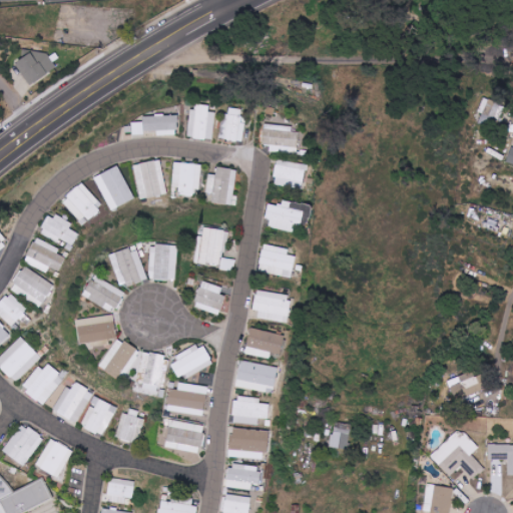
[(57,67),(44,49),(18,67),(31,85),(57,67)]
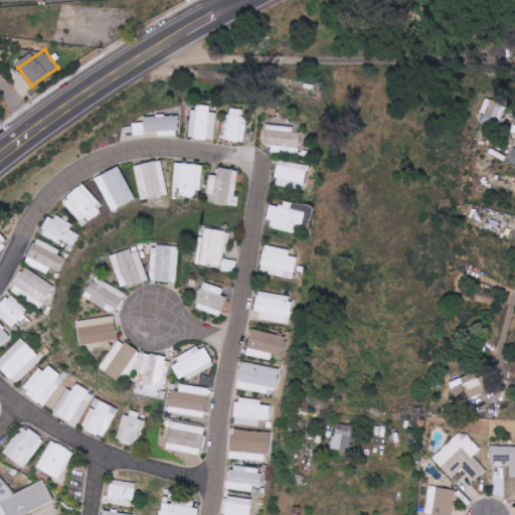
[(499,127),(507,106),(488,99),(480,121),(499,127)]
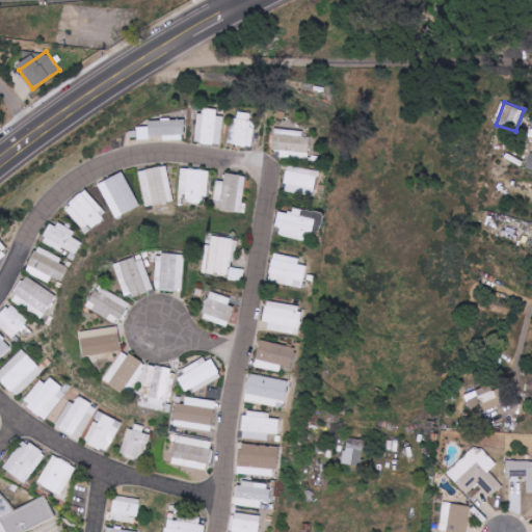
[(224,116),(217,116),(218,109),(200,108),(196,142),(221,144),(224,116)]
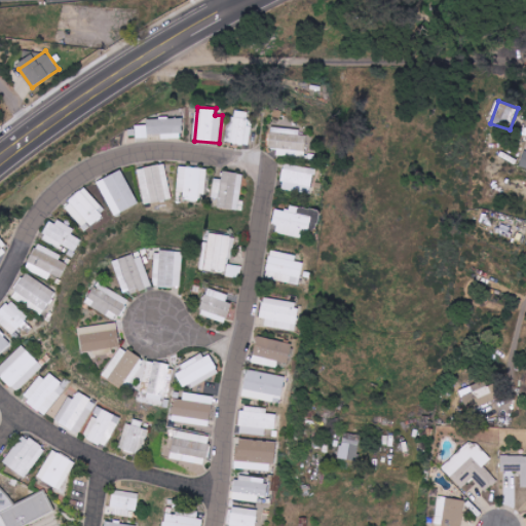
[(229,143),(250,145),(252,126),(247,125),(248,112),(232,110),(229,143)]
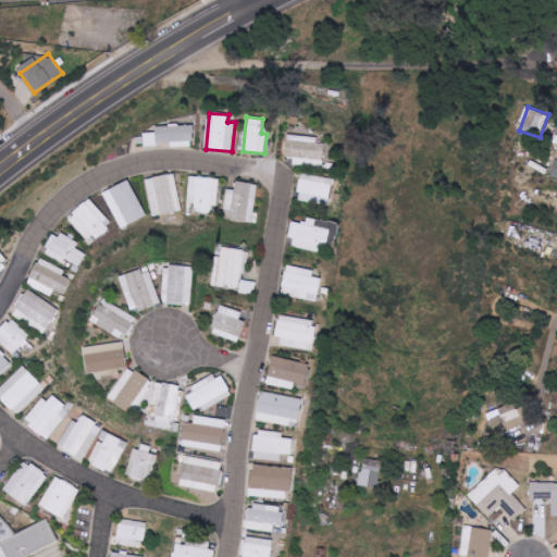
[(172,143),(172,147),(193,147),(194,126),(155,125),(155,137),(156,137),(156,143),(172,143)]
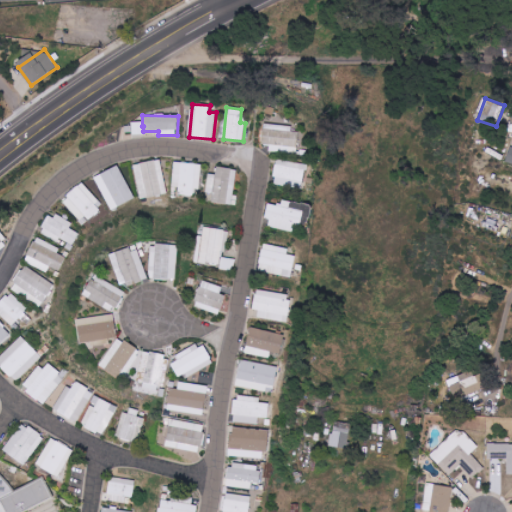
[(297,152),(300,129),(264,125),(261,148),(297,152)]
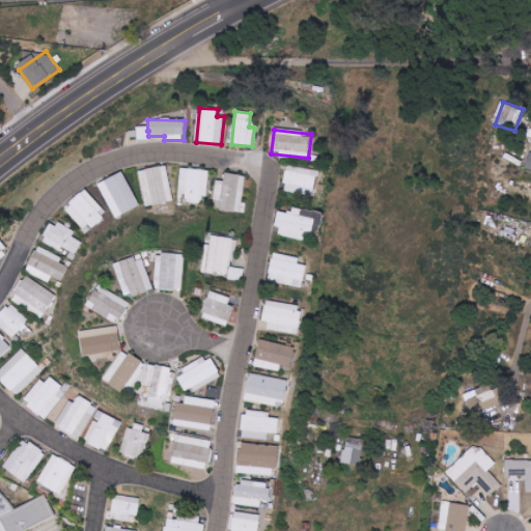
[(173,201),(166,165),(138,171),(145,207),(173,201)]
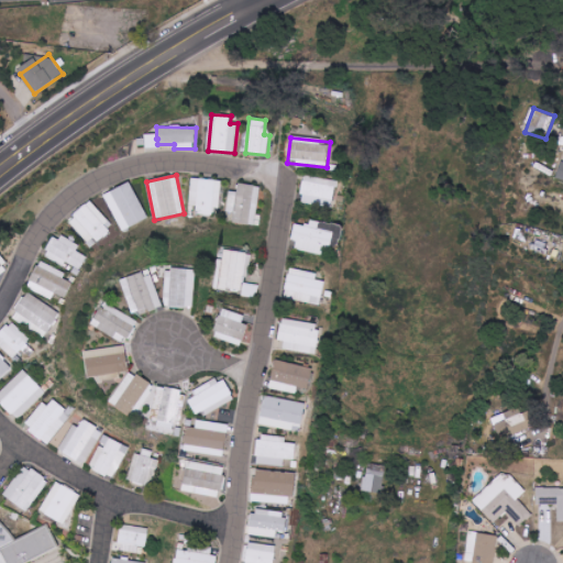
[(334,207),(337,180),(304,177),(301,203),(334,207)]
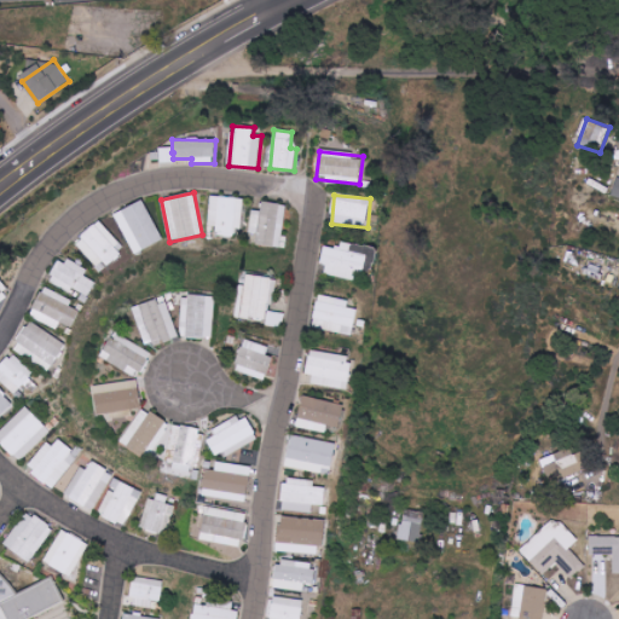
[(243,229),(244,198),(210,197),(209,225),(217,226),(215,237),(233,237),(233,229),(243,229)]
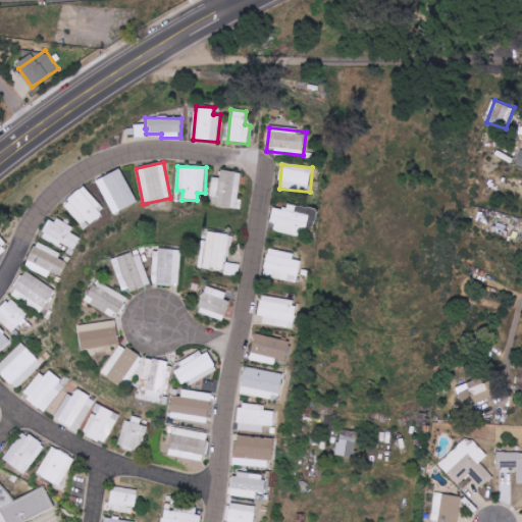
[(138,202),(121,168),(97,179),(113,214),(138,202)]
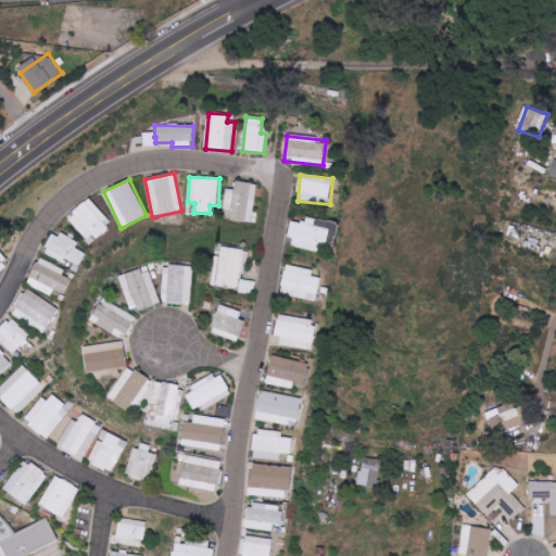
[(257,184),(236,181),(235,190),(227,189),(225,209),(231,210),(230,219),(253,223),(257,184)]
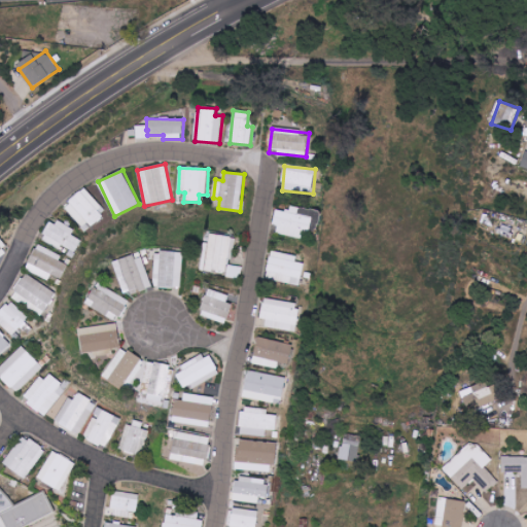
[(106,215),(86,188),(65,204),(83,231),(106,215)]
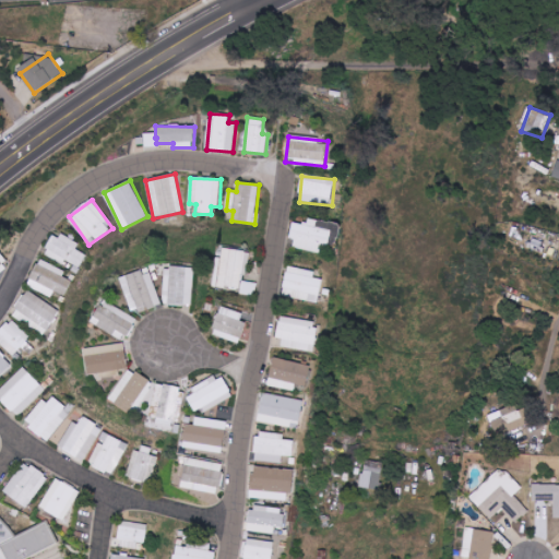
[(290,248),(325,253),(329,229),(317,227),(318,221),(309,218),(308,225),(294,223),(290,248)]
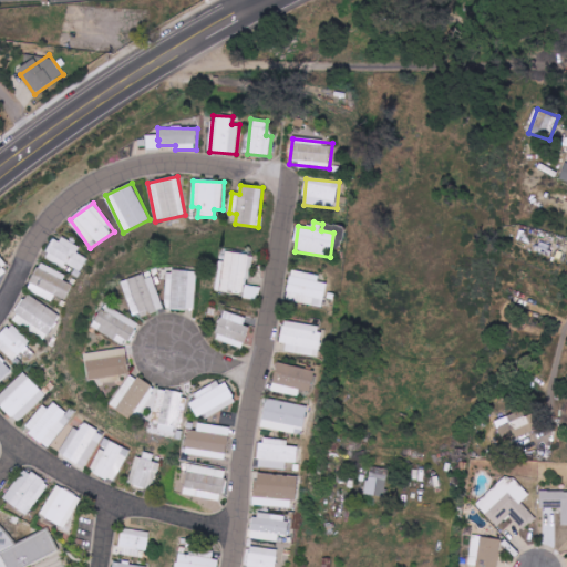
[(82,271),(88,257),(78,254),(80,246),(53,236),(44,259),(65,267),(66,265),(82,271)]
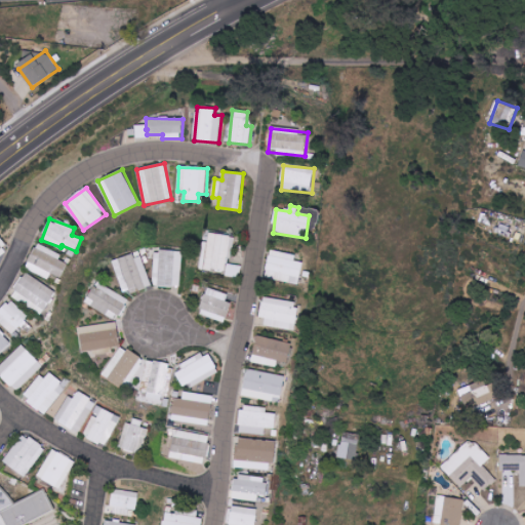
[(200,269),(226,272),(227,258),(232,258),(235,236),(209,233),(206,256),(201,256),(200,269)]
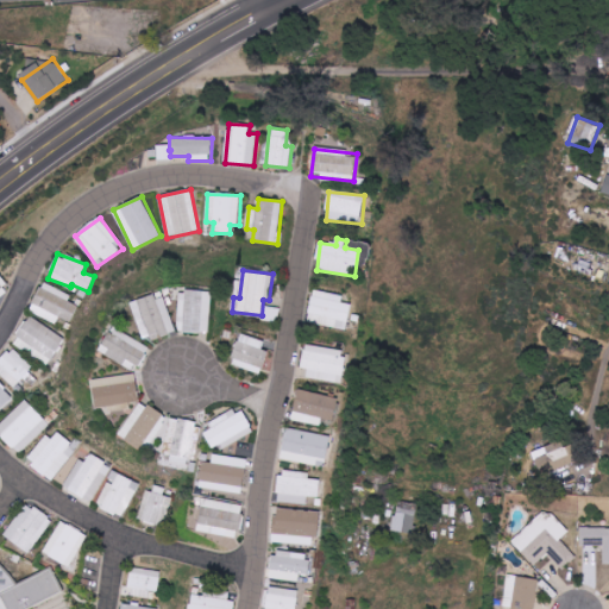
[(0,296),(10,289),(0,277),(0,296)]
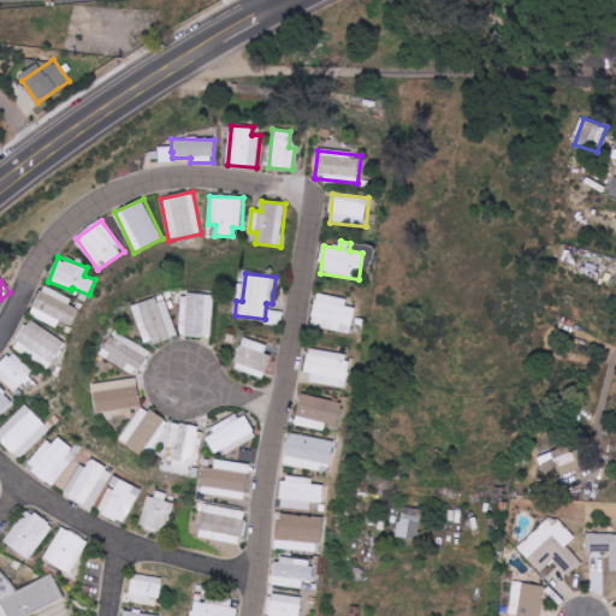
[(30,314),(57,327),(60,321),(72,326),(80,309),(70,304),(72,298),(45,285),(30,314)]
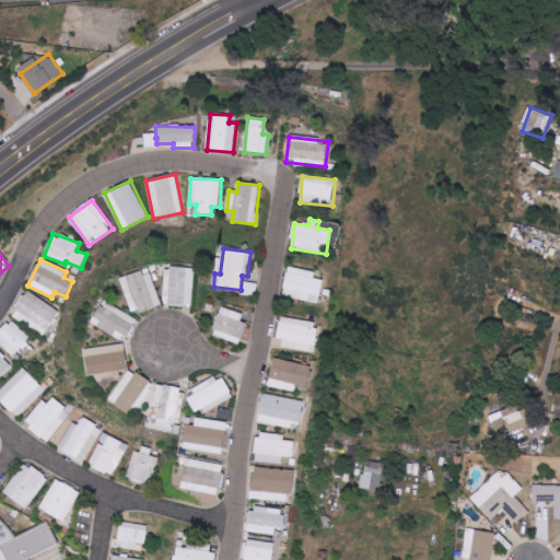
[(319,303),(323,280),(315,279),(316,271),(288,267),(283,296),(319,303)]
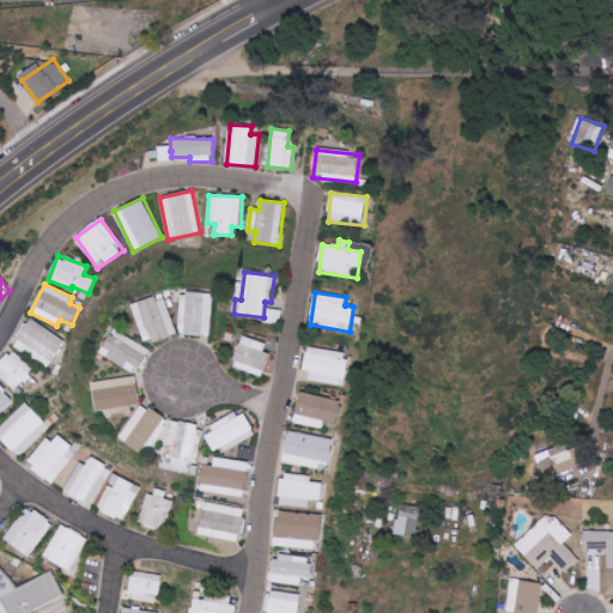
[(176,334),(162,293),(132,304),(146,345),(176,334)]
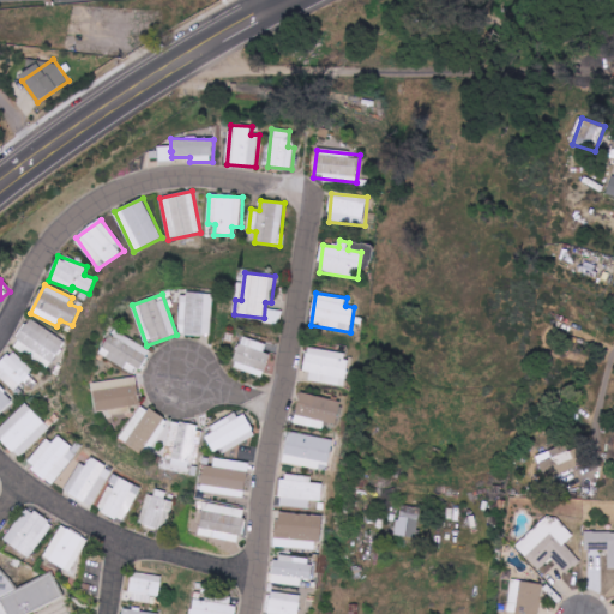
[(282,311),(266,308),(264,323),(280,325),(282,311)]
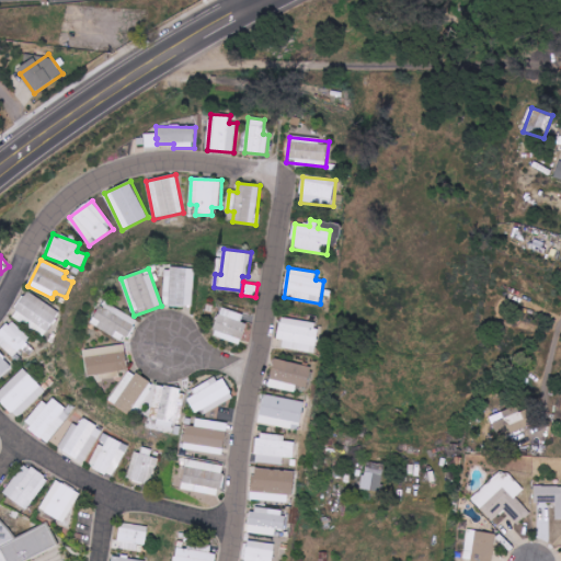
[(60,311),(26,292),(12,317),(46,336),(60,311)]
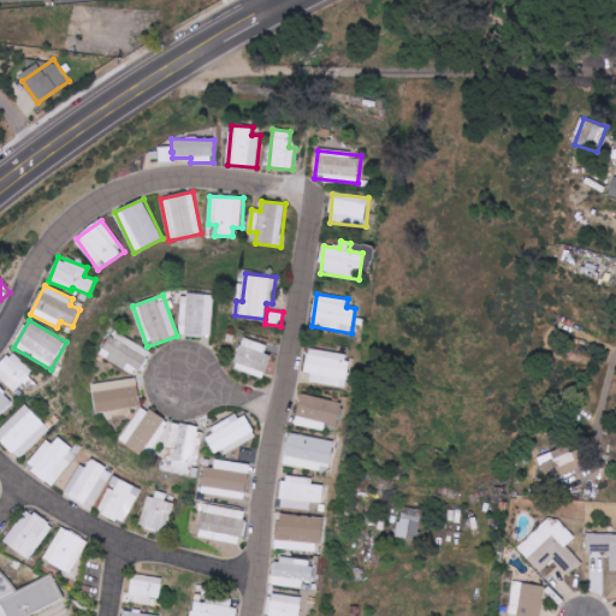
[(137,375),(150,351),(113,331),(100,356),(137,375)]
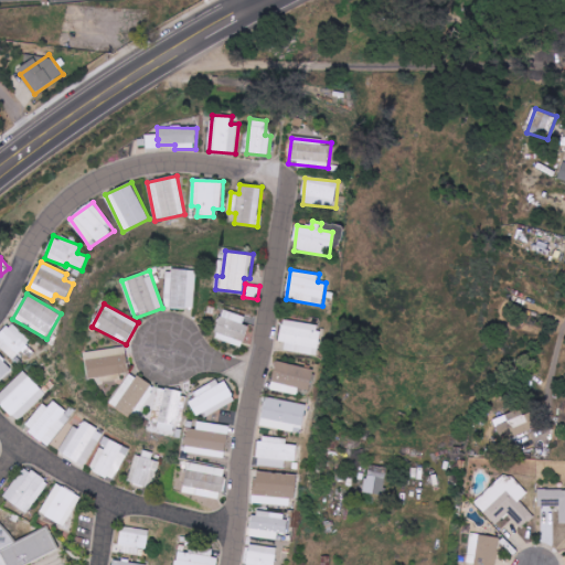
[(213,338),(241,348),(249,318),(223,309),(213,338)]
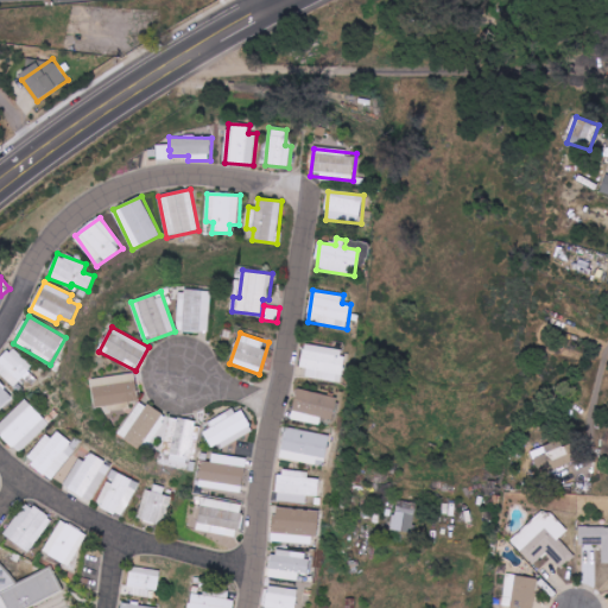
[(309,378),(341,382),(346,350),(304,343),(301,368),(311,369),(309,378)]
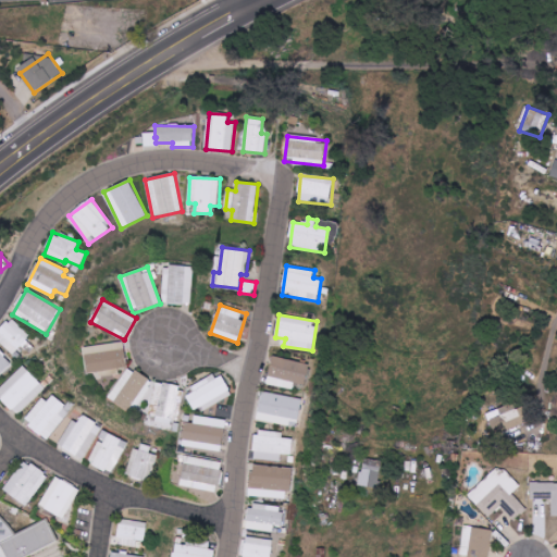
[(0,342),(12,355),(25,343),(24,343),(31,336),(12,318),(0,329),(0,342)]
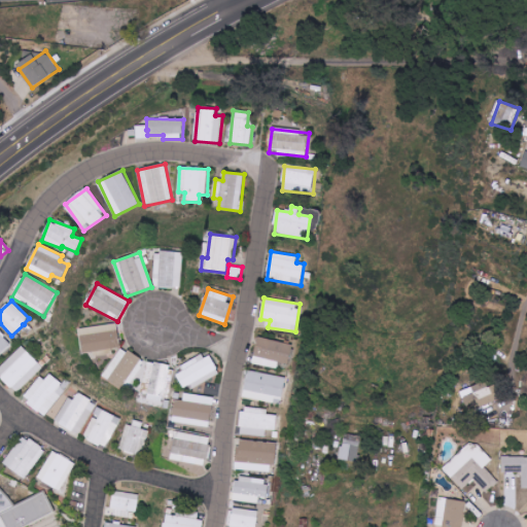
[(80,328),(82,353),(95,352),(95,356),(118,354),(115,324),(80,328)]
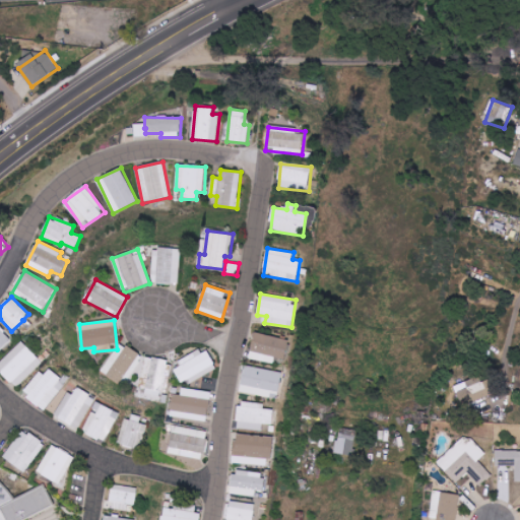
[(0,349),(11,339),(0,327),(0,349)]
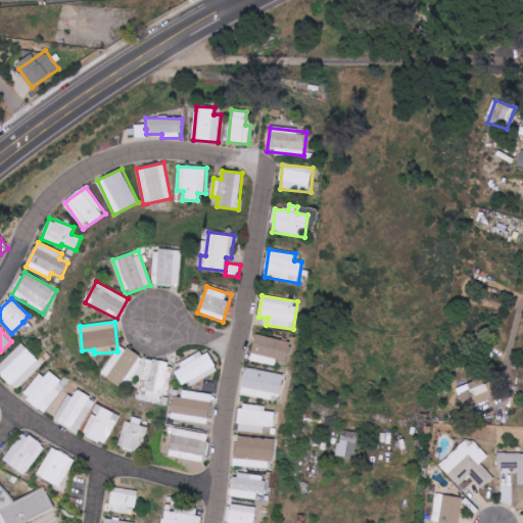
[(276,366),(277,360),(286,362),(290,341),(255,334),(250,361),(276,366)]
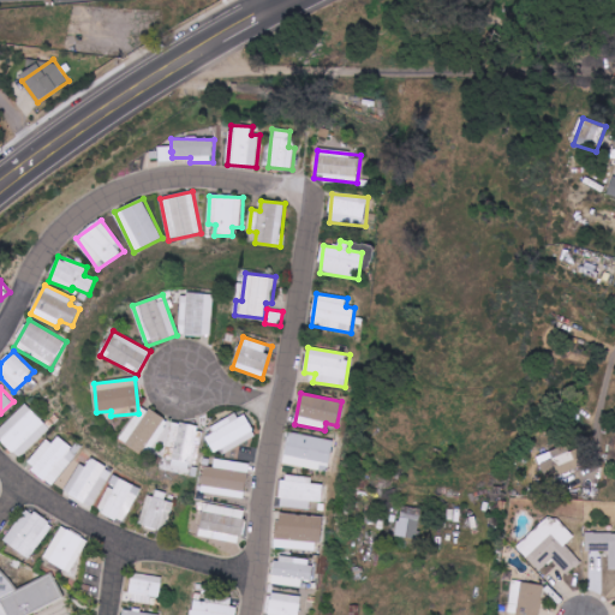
[(0,428),(0,437),(19,459),(51,430),(27,404),(0,428)]
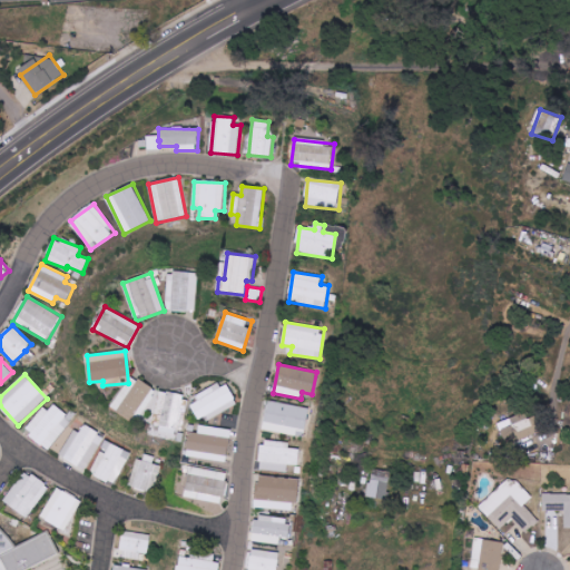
[(138,423),(157,391),(130,375),(111,409),(138,423)]
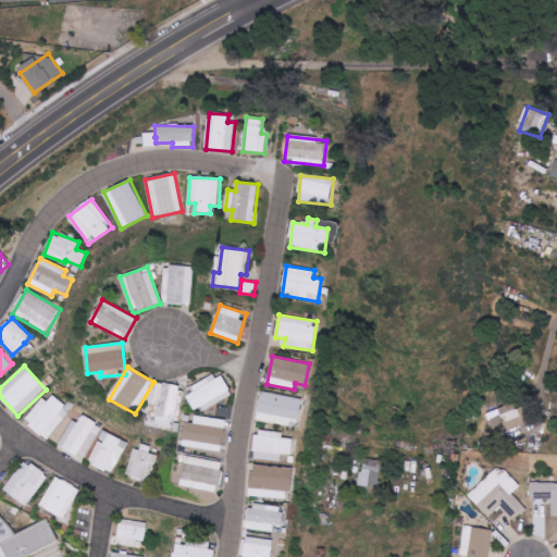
[(221,373),(184,393),(194,410),(202,406),(205,410),(233,395),(221,373)]
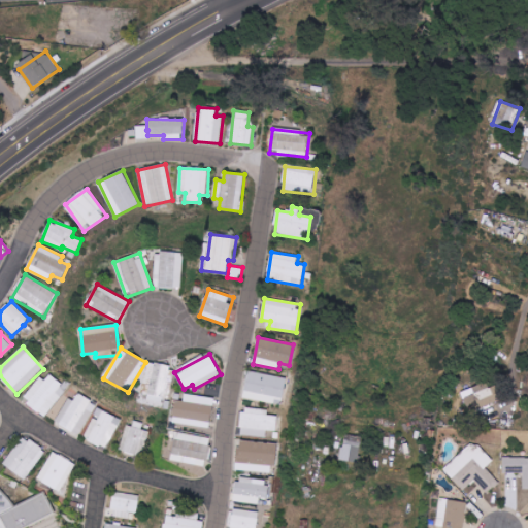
[(168,400),(175,368),(147,362),(141,394),(161,397),(160,399),(168,400)]
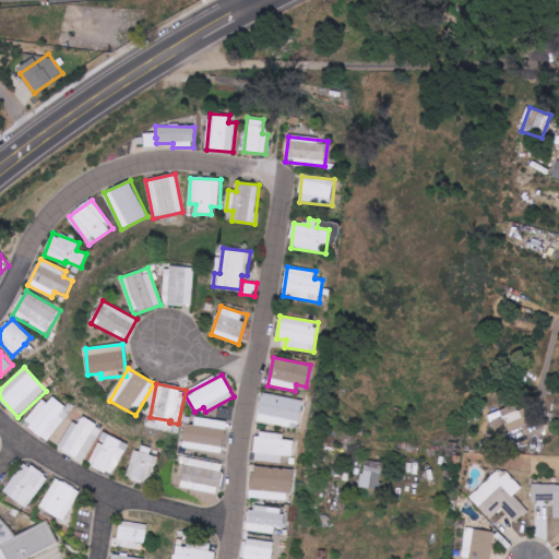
[(298,429),(304,401),(263,393),(258,421),(298,429)]
